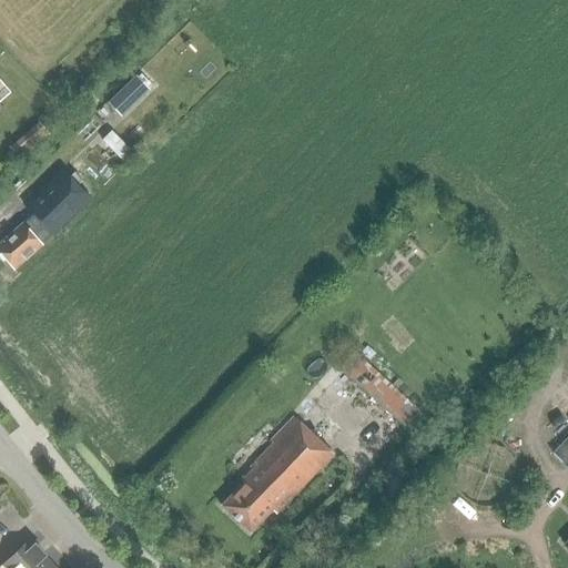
[(135,77),(109,104),(122,118),(149,91),(135,77)]
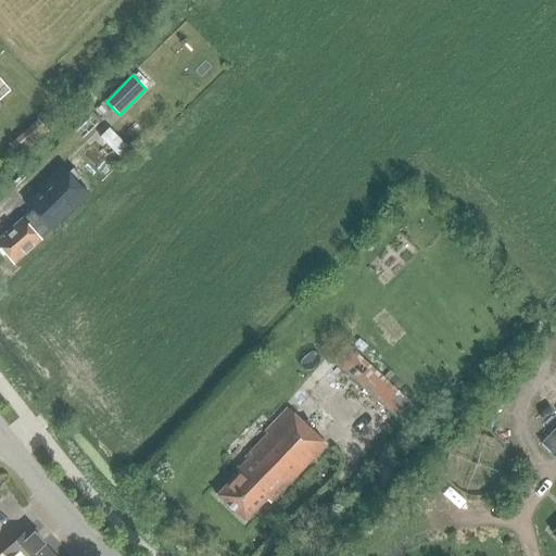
[(119,146),(129,135),(110,117),(100,128),(119,146)]
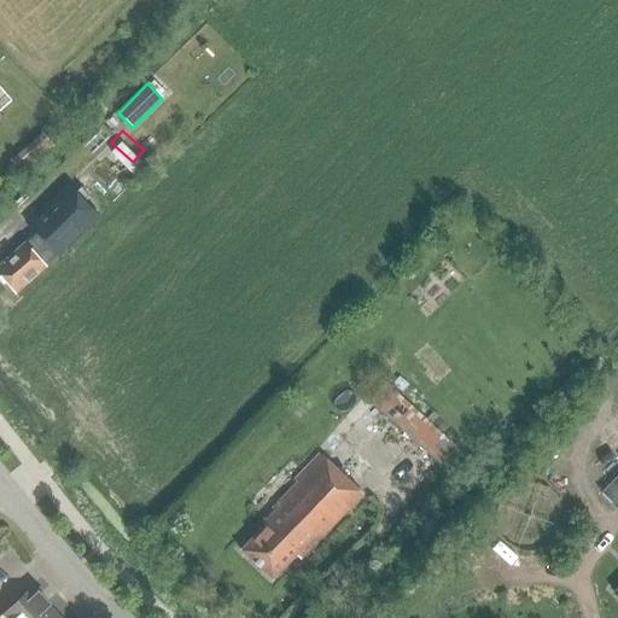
[(25,149),(11,162),(19,172),(34,158),(25,149)]
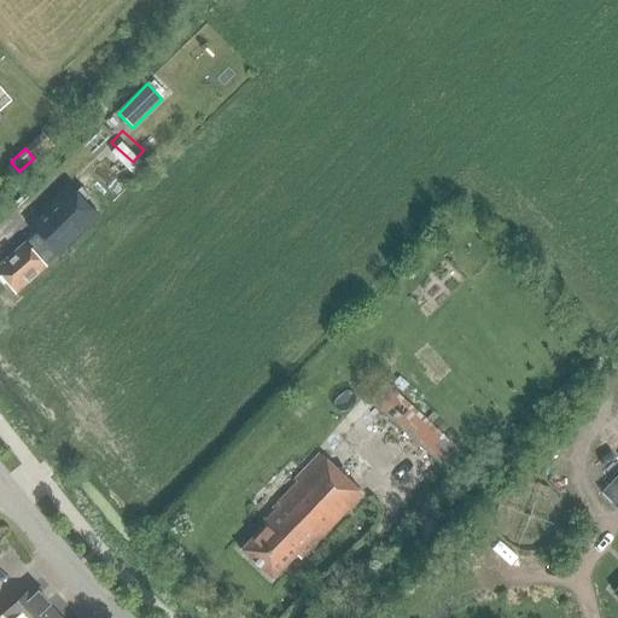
[(34,234),(0,263),(0,275),(15,293),(56,256),(58,258),(99,217),(66,185),(25,225),(34,234)]
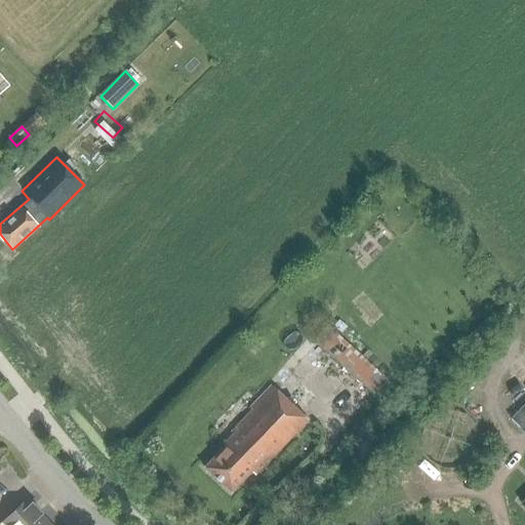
[(345,328),(337,321),(332,327),(339,333),(345,328)]
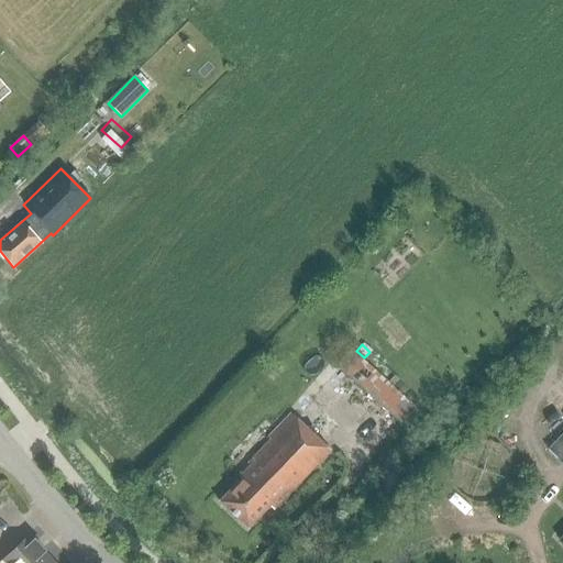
[(351,350),(335,366),(399,424),(416,408),(412,406),(351,350)]
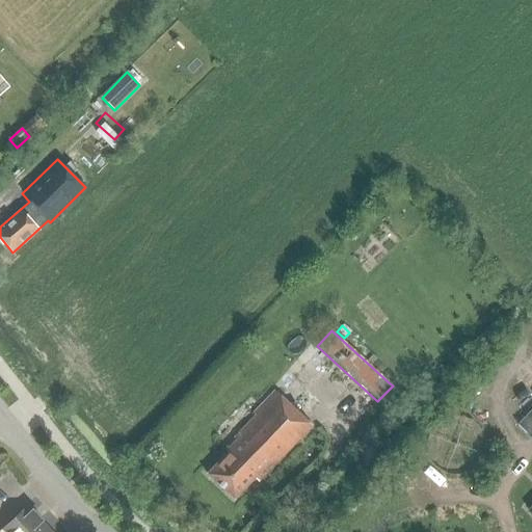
[(258,362),(265,352),(258,347),(250,355),(258,362)]
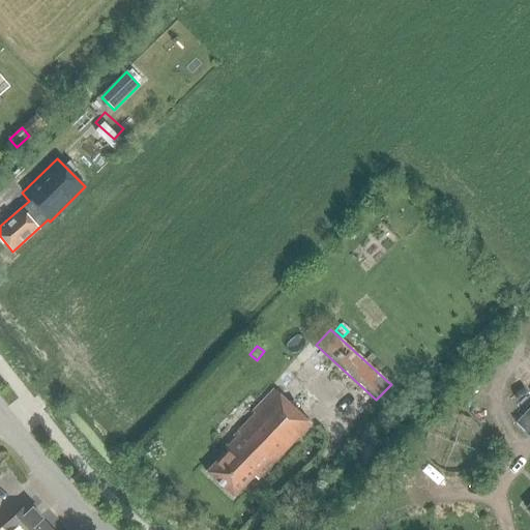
[(259,477),(310,424),(273,389),(252,412),(254,414),(223,447),(226,450),(206,472),(233,497),(247,481),(257,490),(261,484),(259,483),(262,479),(259,477)]
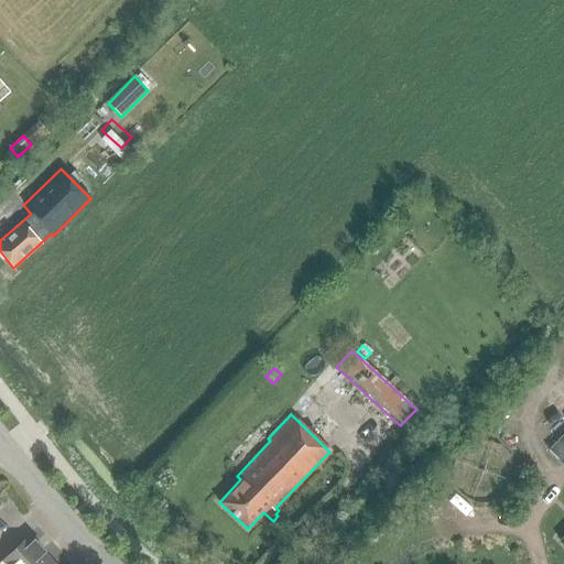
[(563,467),(563,434),(548,451),(563,467)]
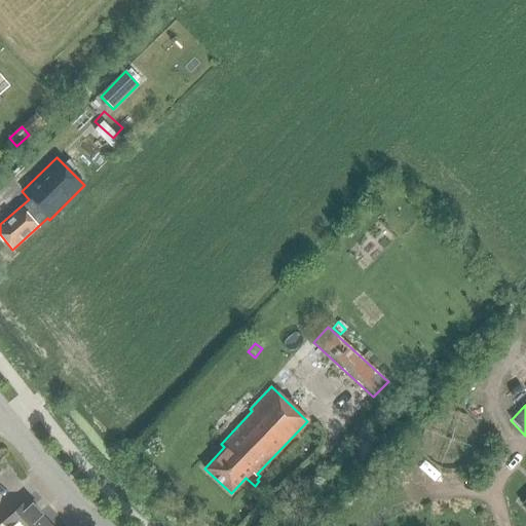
[(0,525),(49,525),(27,500),(0,525)]
